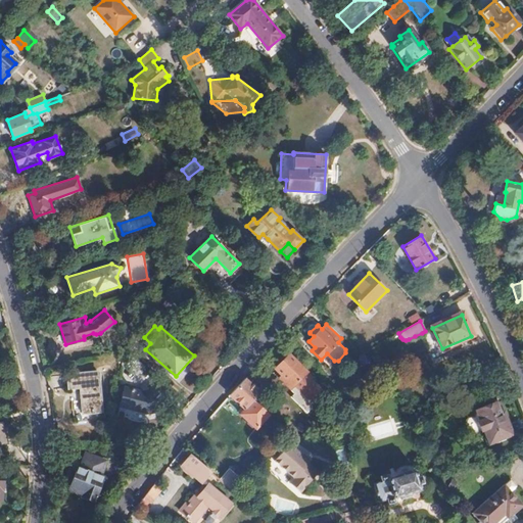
[(371,361),(369,359),(364,352),(359,355),(359,360),(364,365),(367,365),(371,361)]
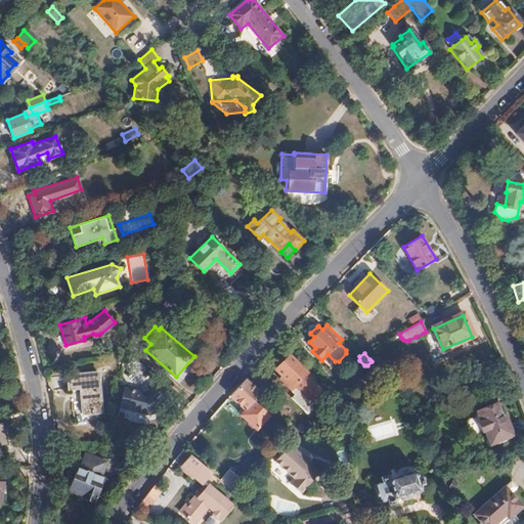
[(136,375),(144,366),(132,355),(124,364),(136,375)]
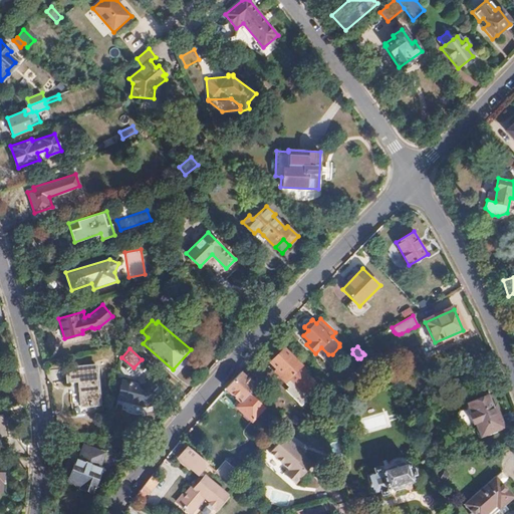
[(285,382),(301,365),(284,348),(270,362),(281,374),(279,376),(285,382)]
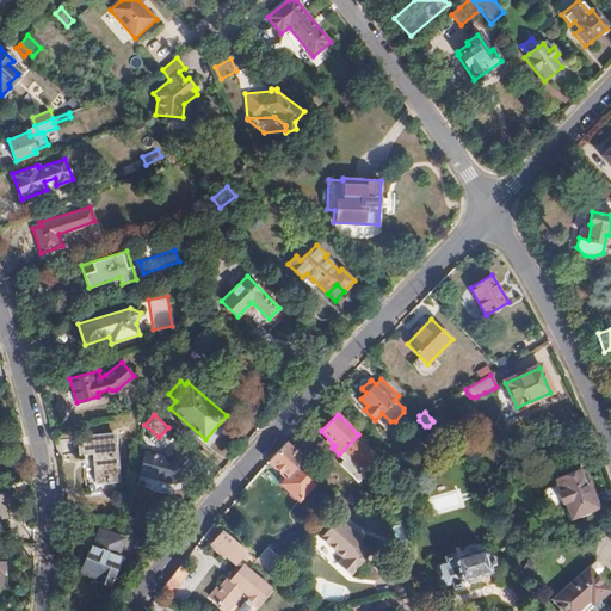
[(90,482),(118,480),(115,433),(78,437),(80,455),(87,455),(90,482)]
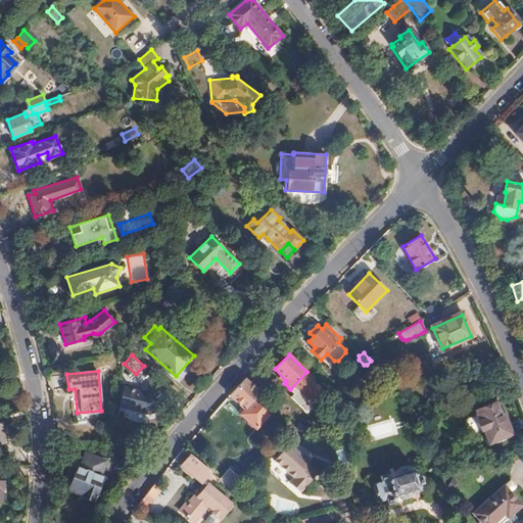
[(260,392),(245,378),(237,386),(253,400),(260,392)]
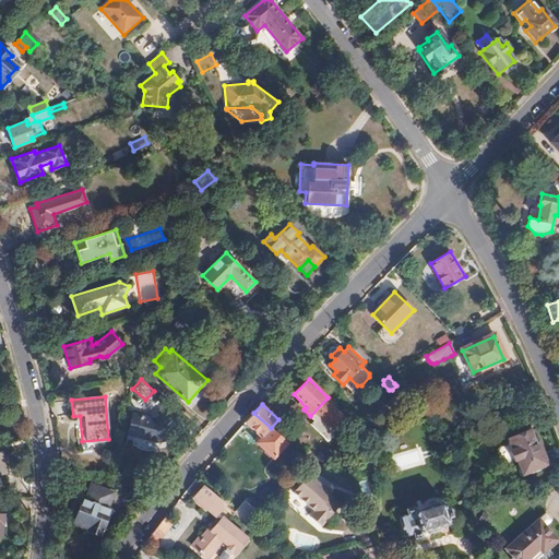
[(133,413),(128,433),(157,442),(159,442),(162,442),(165,441),(167,439),(178,427),(163,414),(159,417),(157,418),(155,419),(152,418),(145,417),(133,413)]
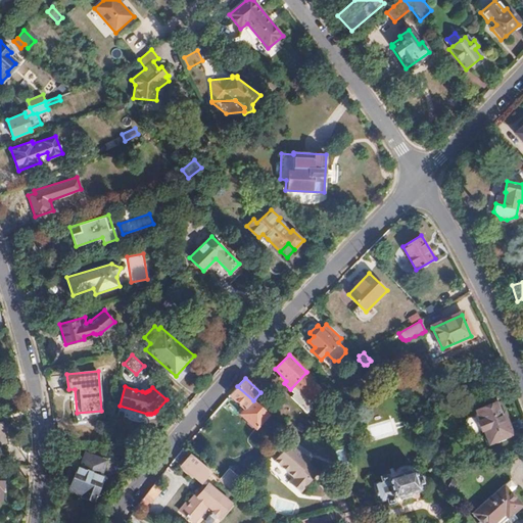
[(285,429),(260,407),(253,400),(237,386),(229,396),(245,410),(240,415),(255,429),(257,427),(275,442),(286,430),(285,429)]
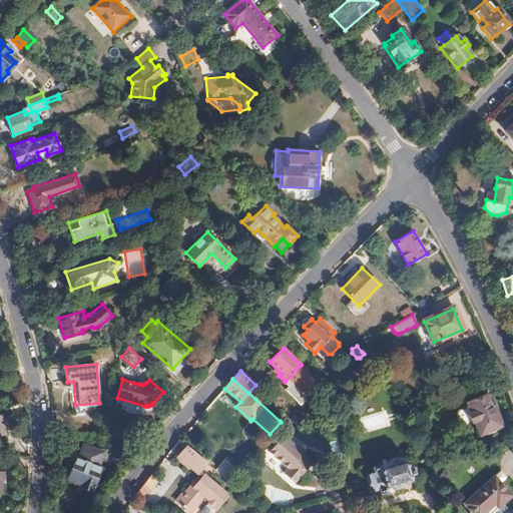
[(501,427),(496,415),(498,414),(494,403),(489,405),(485,395),(465,403),(469,413),(467,414),(471,423),(473,422),(479,436),(501,427)]
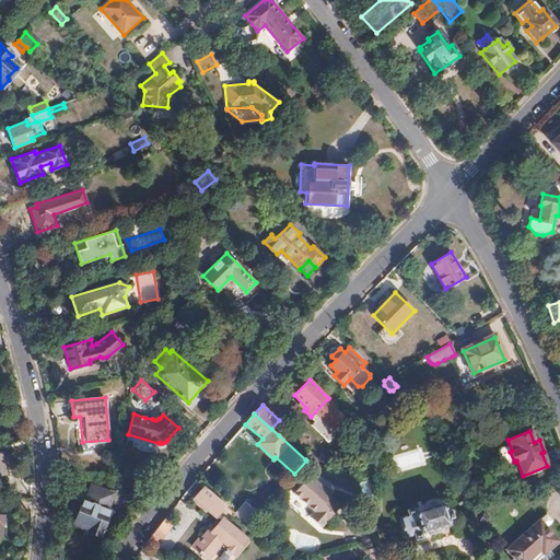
[(0,475),(8,474),(7,469),(20,466),(16,450),(0,453),(0,475)]
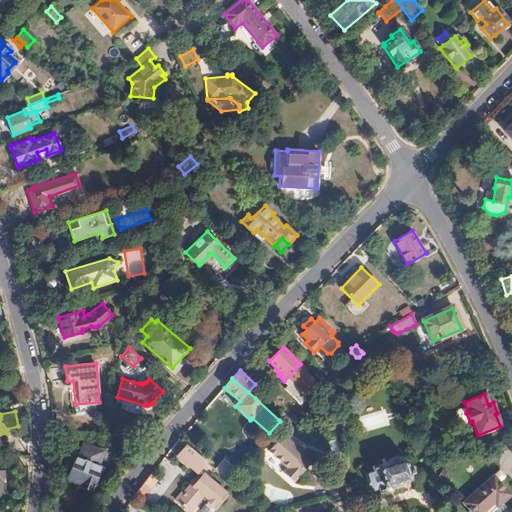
[(293,482),(310,463),(301,455),(303,453),(283,435),(268,451),(287,467),(282,473),(293,482)]
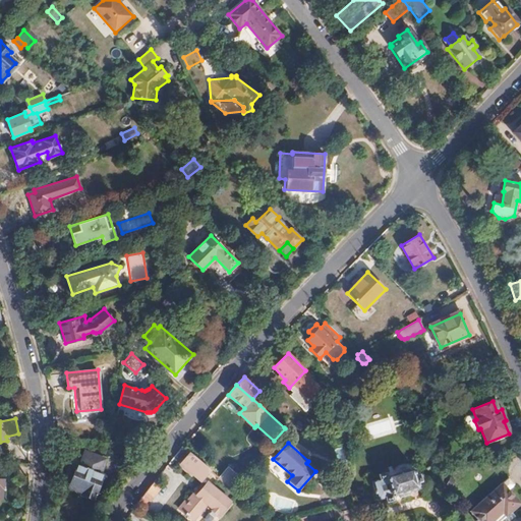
[(100,474),(106,460),(84,451),(78,465),(77,465),(68,486),(82,491),(81,495),(92,500),(102,475),(100,474)]
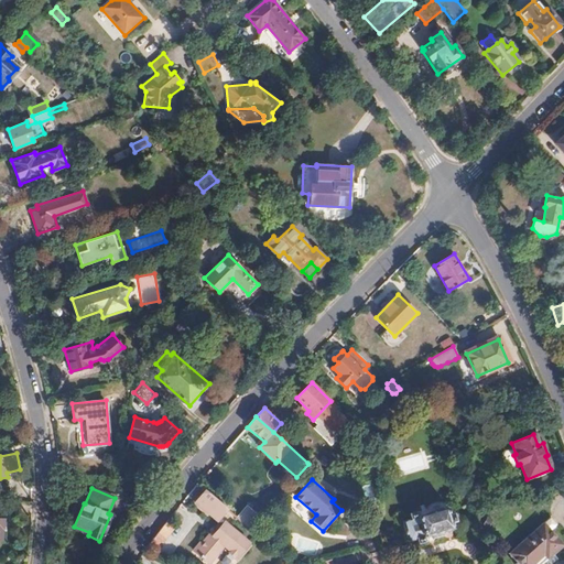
[(249,543),(220,518),(228,509),(205,489),(194,502),(220,524),(195,554),(206,563),(209,563),(223,550),(228,549),(238,557),(249,543)]
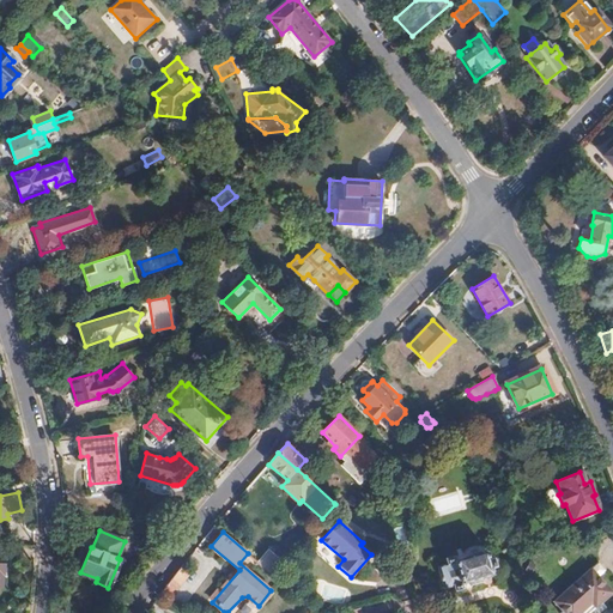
[(277,569),(286,558),(283,556),(279,558),(268,548),(258,562),(259,562),(272,575),(277,569)]
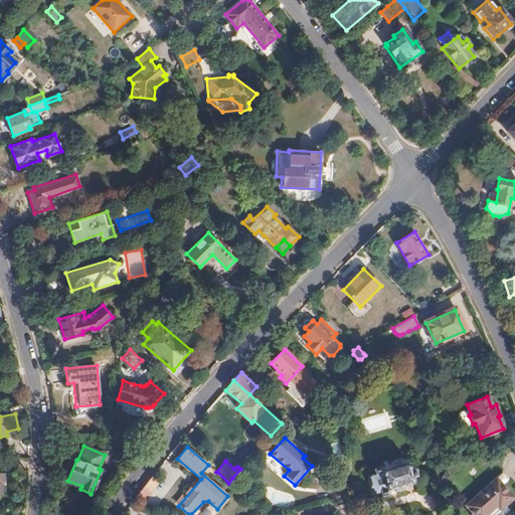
[(412,483),(410,477),(414,476),(412,469),(408,470),(406,464),(381,471),(379,467),(374,469),(375,474),(367,476),(372,494),(380,491),(382,496),(387,495),(387,490),(412,483)]
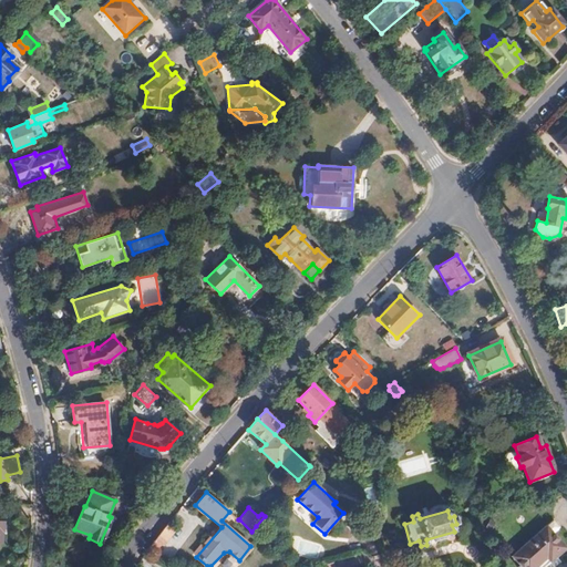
[(544,566),(566,548),(553,533),(559,527),(553,521),(547,525),(546,525),(511,556),(518,565),(517,566),(544,566)]
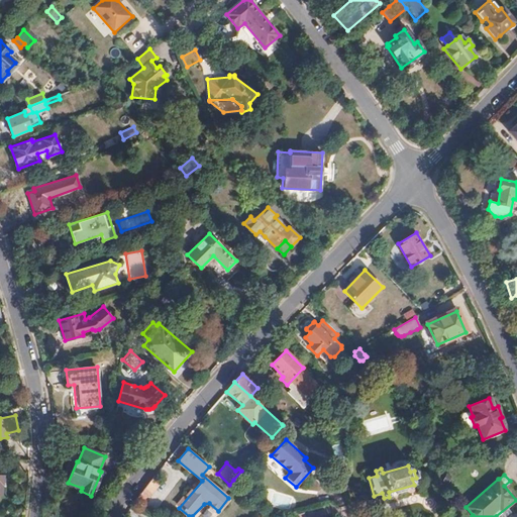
[(156,488),(161,481),(153,476),(151,479),(148,482),(156,488)]
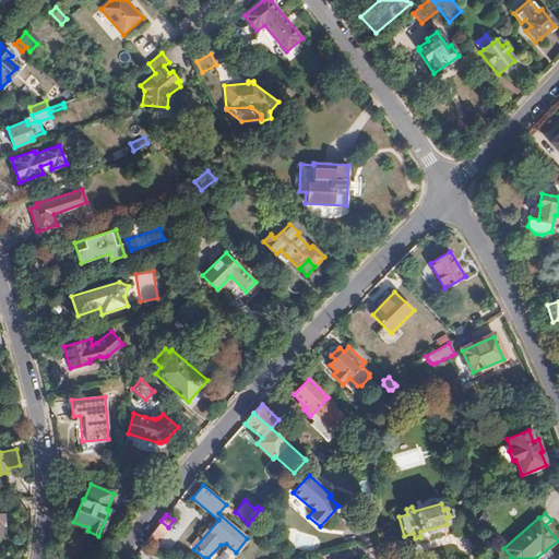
[(264,528),(252,519),(248,524),(260,534),(264,528)]
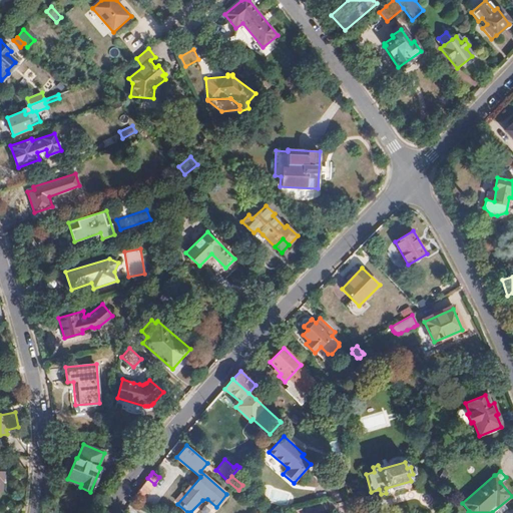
[(147,491),(154,484),(147,478),(141,486),(147,491)]
